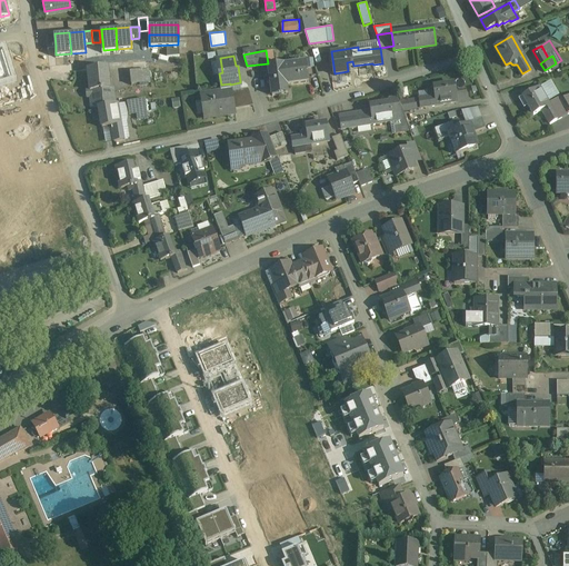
[(148,57),(129,59),(131,83),(150,80),(148,57)]
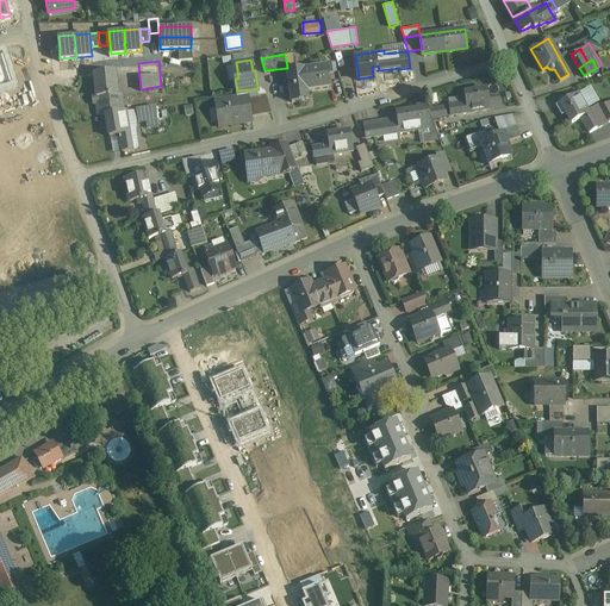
[(328,66),(287,72),(292,100),(304,99),(303,89),(330,86),(328,66)]
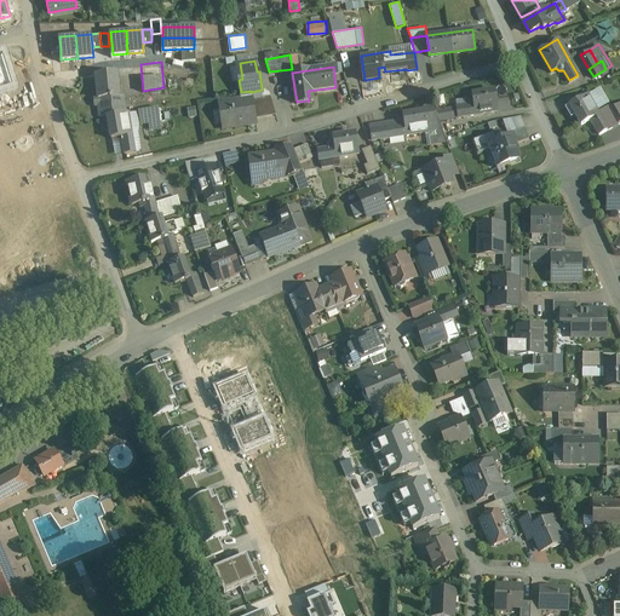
[(116,72),(96,74),(98,97),(119,96),(116,72)]
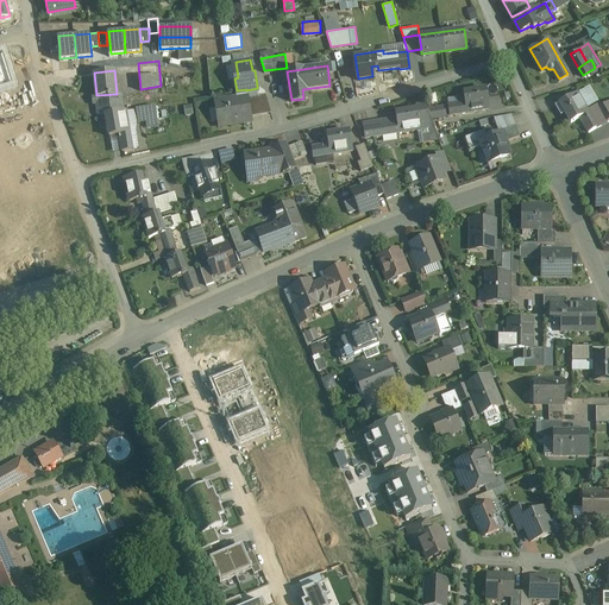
[(579,87),(586,105),(598,99),(591,82),(579,87)]
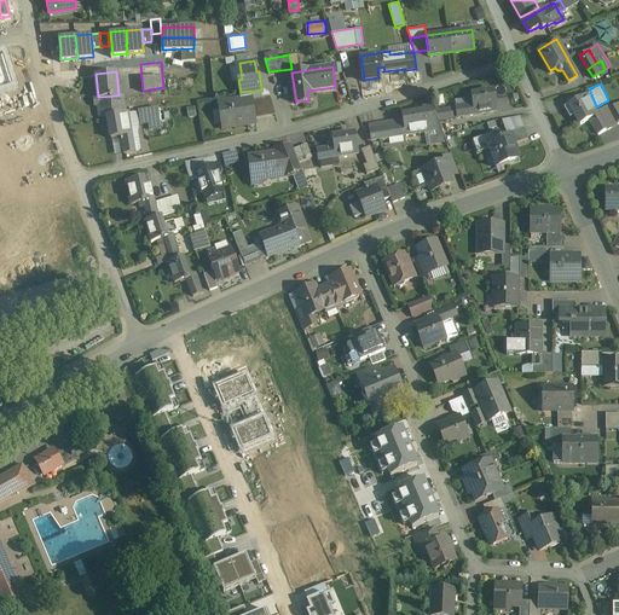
[(270,92),(265,88),(261,88),(261,90),(262,96),(262,97),(265,114),(275,112),(270,92)]
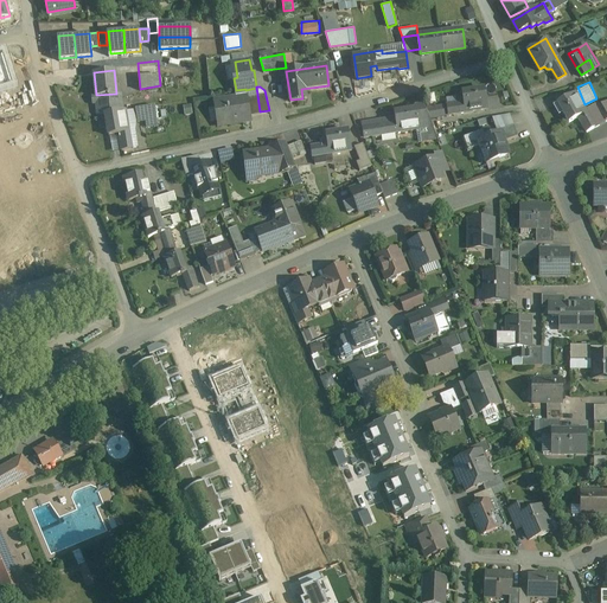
[(484,87),(462,90),(464,101),(466,110),(487,107),(484,87)]
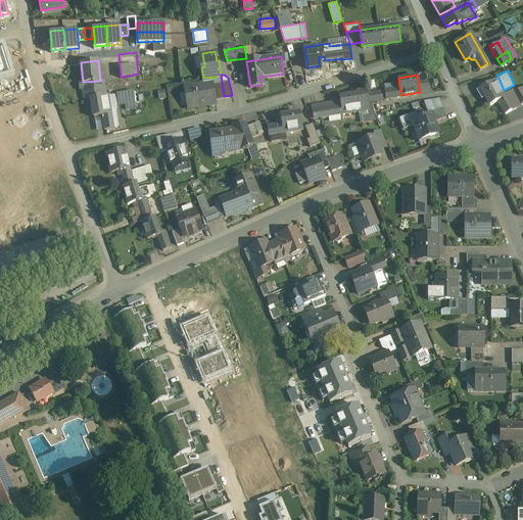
[(493,80),(480,87),(485,95),(490,103),(497,99),(505,111),(512,107),(506,95),(495,78),(493,80)]
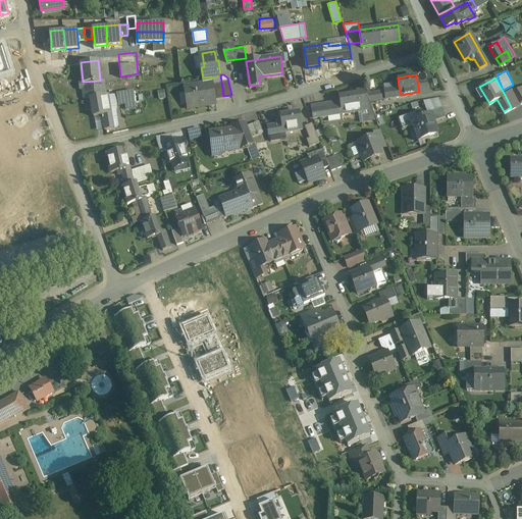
[(100,81),(83,82),(84,97),(90,96),(105,94),(104,83),(100,81)]
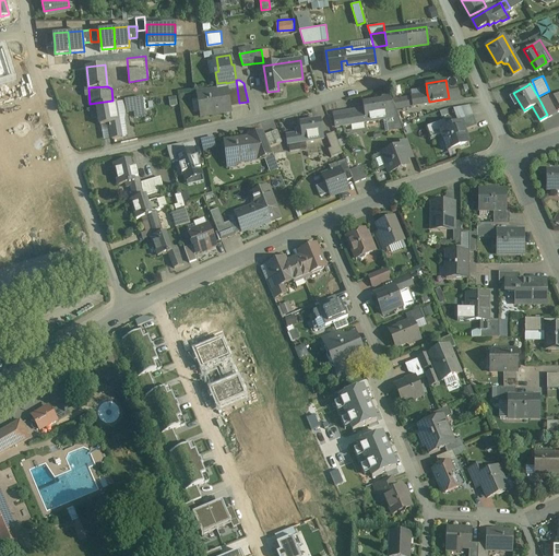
[(237,87),(199,93),(202,113),(225,109),(224,105),(239,103),(237,87)]
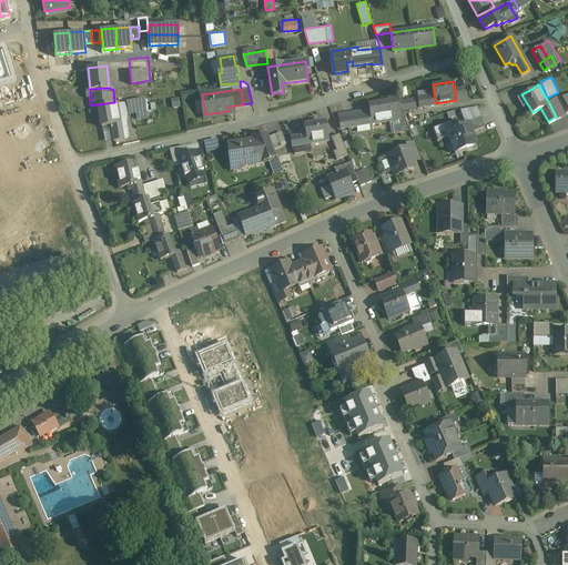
[(434,94),(418,97),(419,106),(436,103),(434,94)]
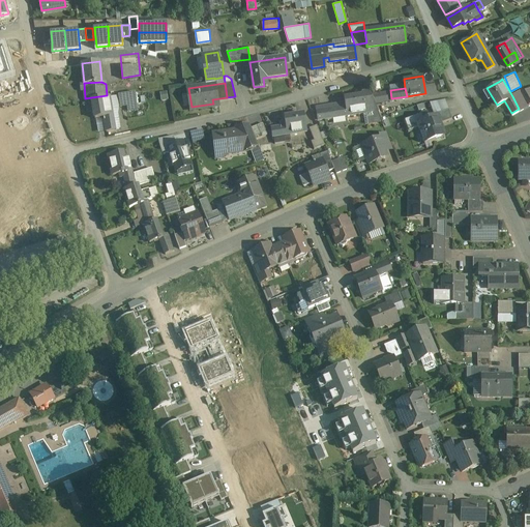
[(135,90),(118,93),(120,105),(137,101),(135,90)]
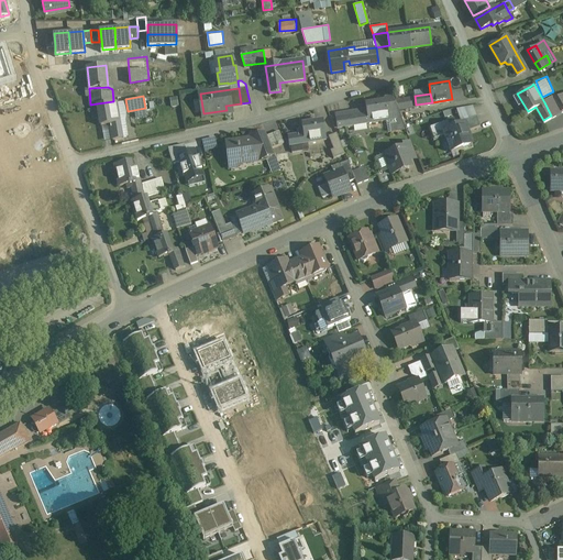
[(394,96),(384,97),(384,100),(386,99),(388,116),(381,117),(382,119),(397,117),(394,96)]
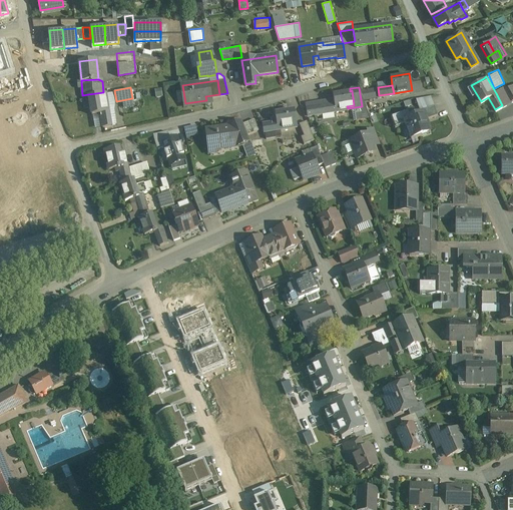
[(378,87),(360,90),(363,98),(369,97),(379,95),(378,87)]
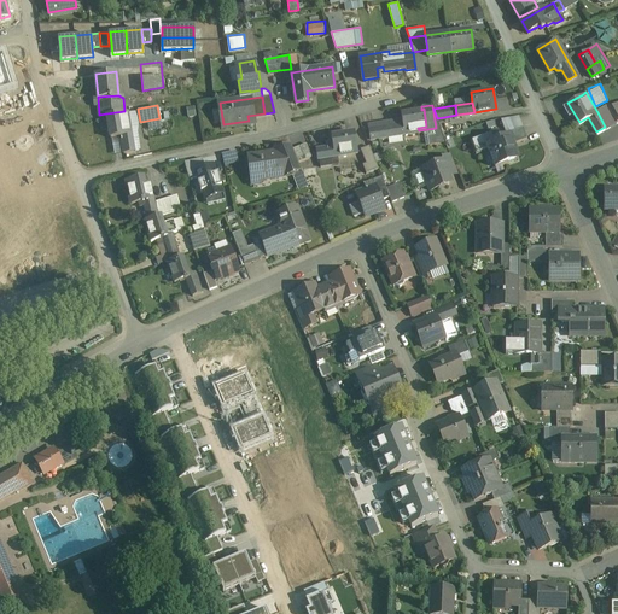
[(608,106),(598,112),(605,127),(617,120),(610,106),(608,106)]
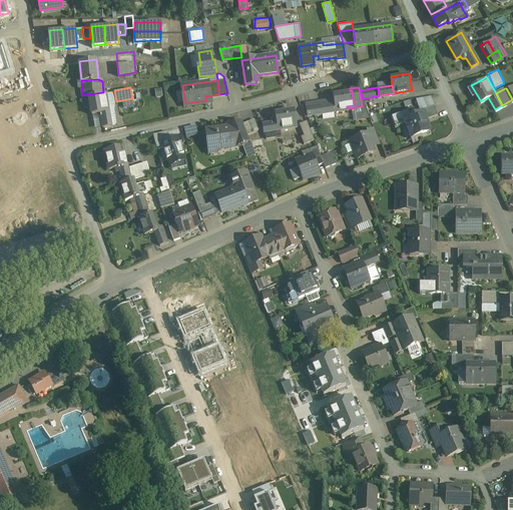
[(350,91),(333,93),(334,102),(336,110),(348,108),(347,106),(354,105),(352,90),(350,91)]
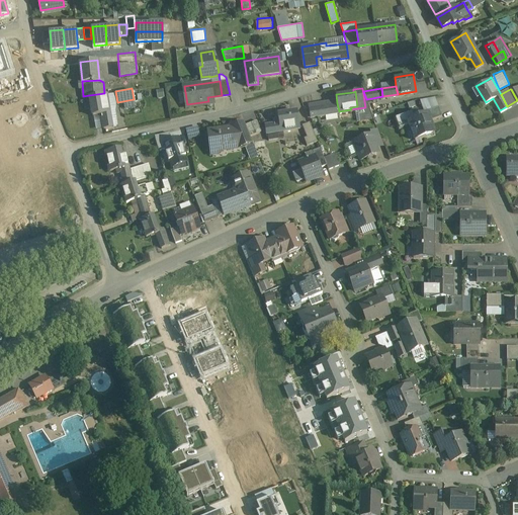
[(104,93),(89,95),(92,114),(101,113),(104,127),(112,125),(106,93),(104,93)]
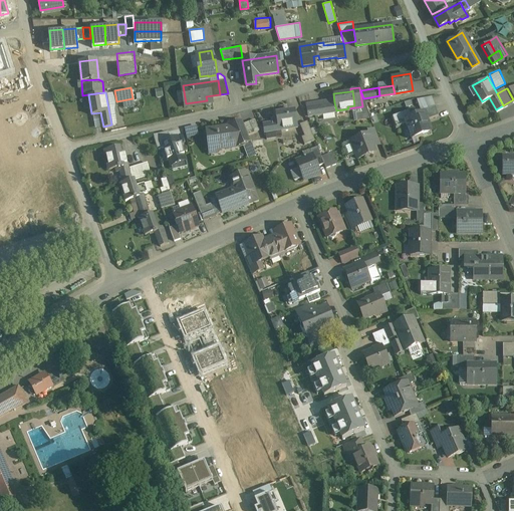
[(334,102),(320,104),(322,112),(336,110),(334,102)]
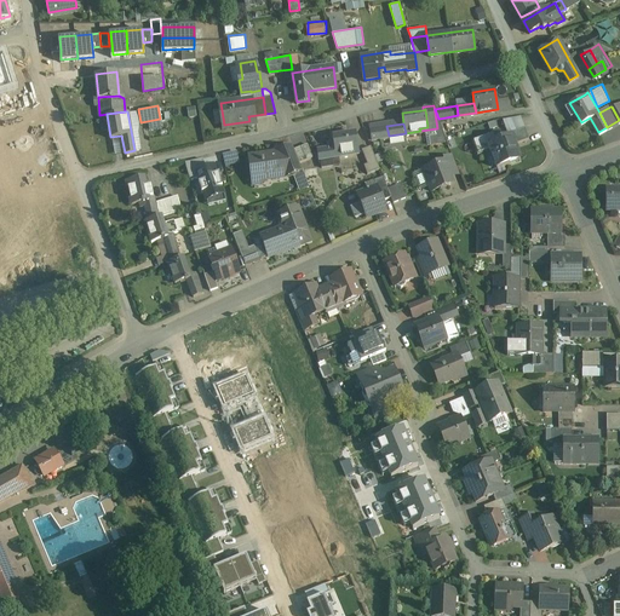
[(386,126),(369,130),(371,139),(380,137),(380,138),(389,137),(389,136),(386,126)]
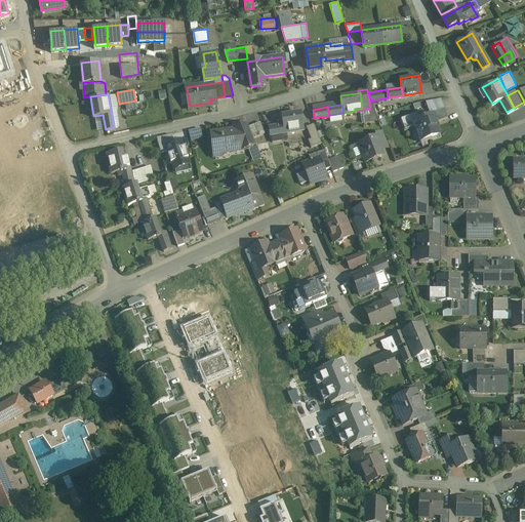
[(444,107),(427,113),(428,116),(433,114),(436,120),(448,116),(444,107)]
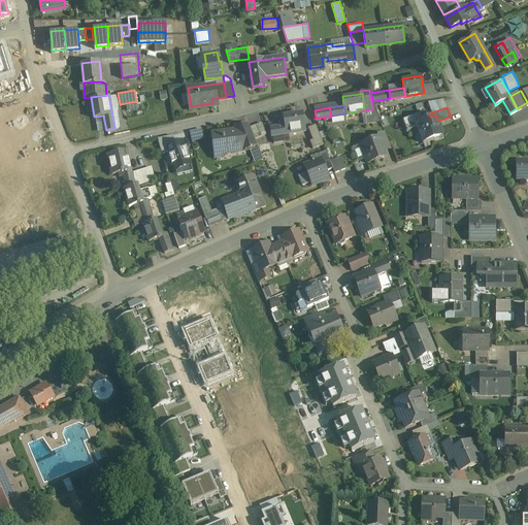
[(425,109),(402,118),(406,130),(418,127),(416,122),(428,117),(425,109)]
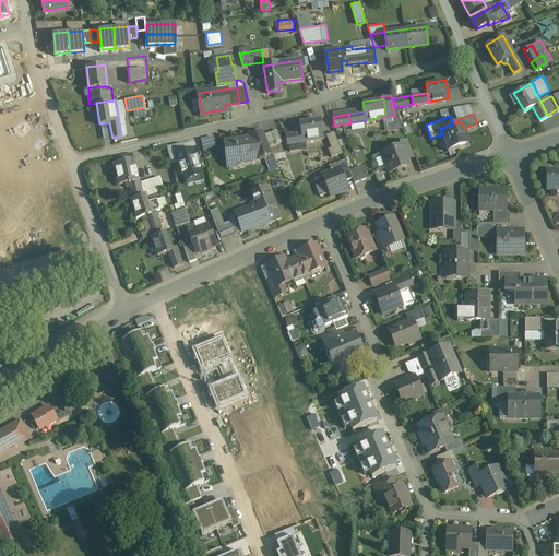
[(320,118),(300,122),(300,127),(301,131),(297,132),(286,134),(287,142),(288,142),(298,141),(323,137),(320,118)]
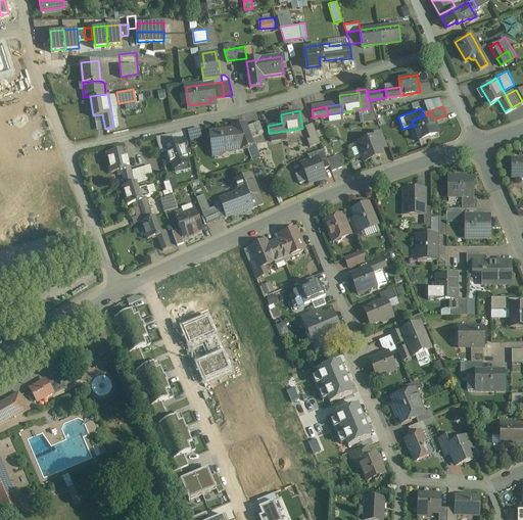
[(424,115),(412,121),(414,126),(419,140),(436,134),(431,121),(434,120),(431,113),(426,115),(424,115)]
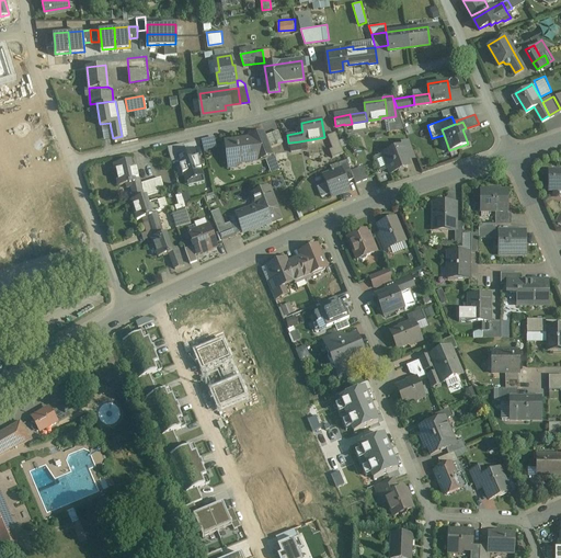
[(278,128),(266,134),(271,146),(283,140),(278,128)]
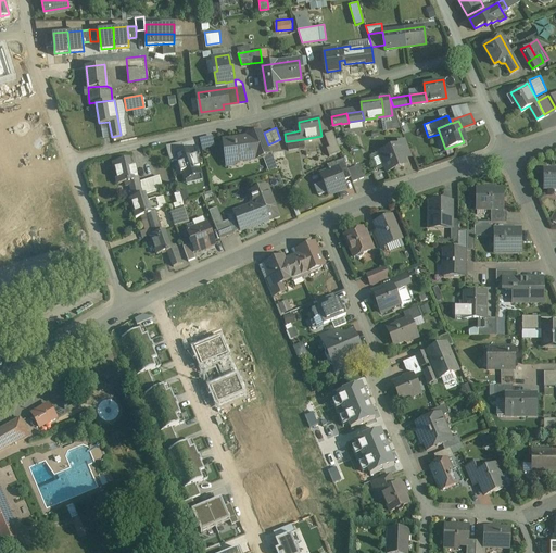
[(340,150),(332,130),(325,133),(329,146),(326,147),(329,154),(340,150)]
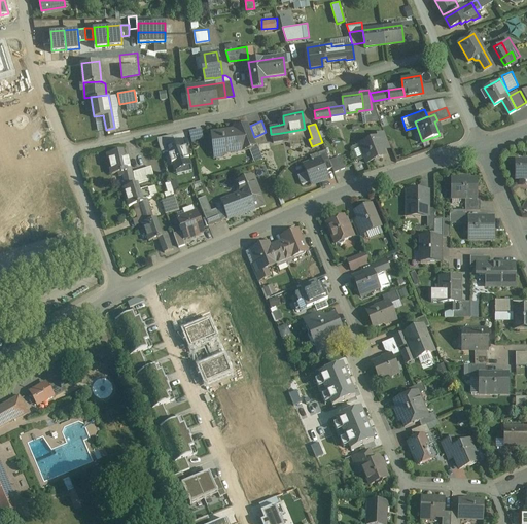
[(191,138),(204,136),(202,126),(189,129),(191,138)]
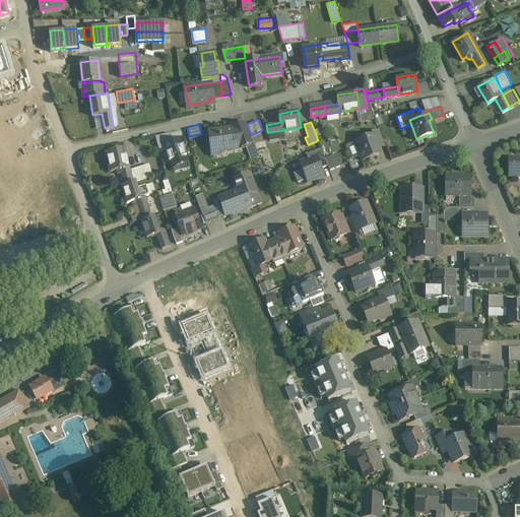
[(247,127),(234,128),(237,143),(252,140),(253,142),(254,142),(247,124),(246,125),(247,127)]
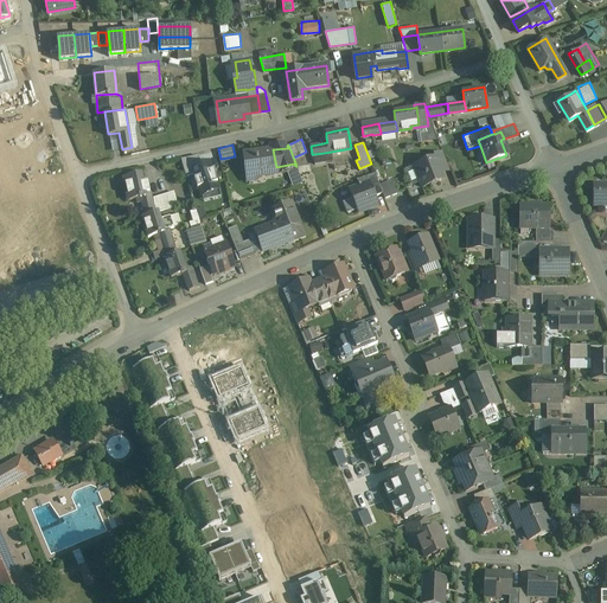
[(263,151),(262,149),(244,152),(248,172),(264,170),(264,173),(276,171),(276,167),(273,149),(263,151)]
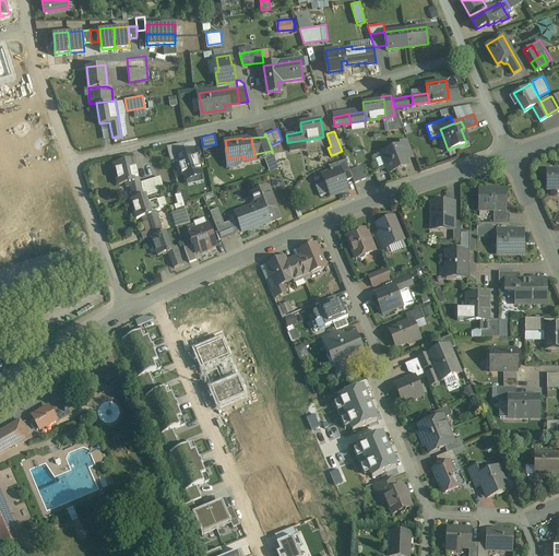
[(397,145),(381,152),(389,170),(406,164),(405,164),(404,160),(405,158),(406,156),(405,155),(414,153),(407,138),(396,143),(397,145)]
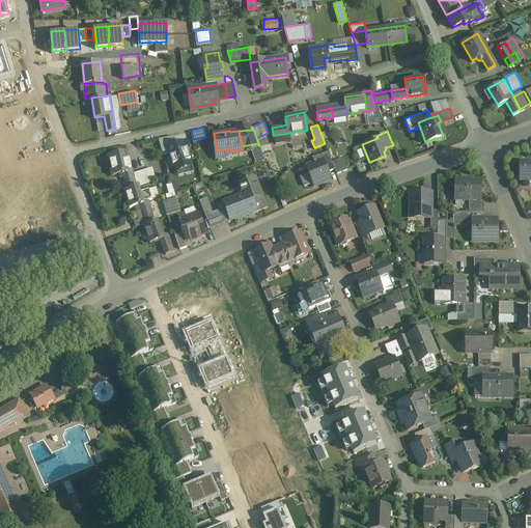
[(183,141),(168,146),(171,155),(170,156),(173,164),(174,163),(176,170),(191,165),(183,141)]
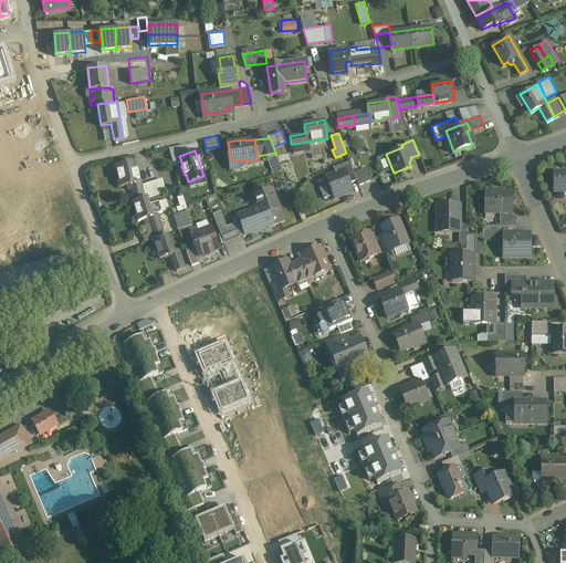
[(349,160),(342,163),(344,169),(345,169),(349,181),(357,178),(354,171),(349,160)]
